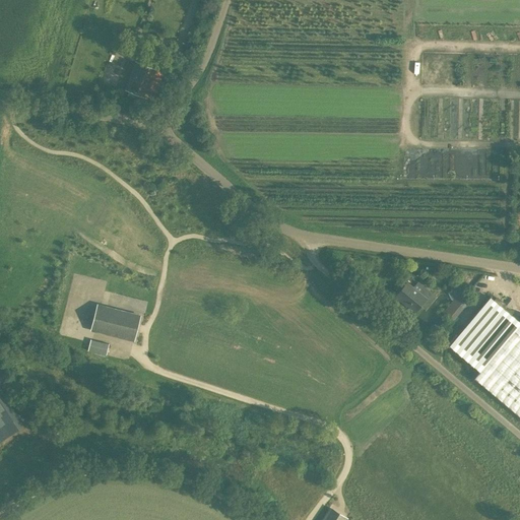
[(129,59),(118,87),(126,90),(153,102),(164,73),(156,70),(136,62),(129,59)]
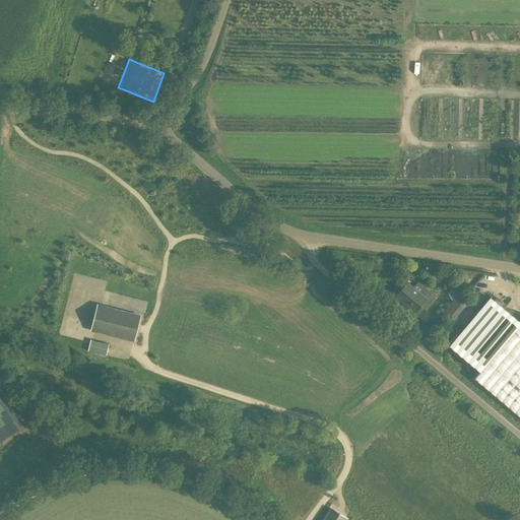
[(415,313),(420,306),(426,310),(437,296),(417,281),(412,289),(405,284),(395,298),(415,313)]
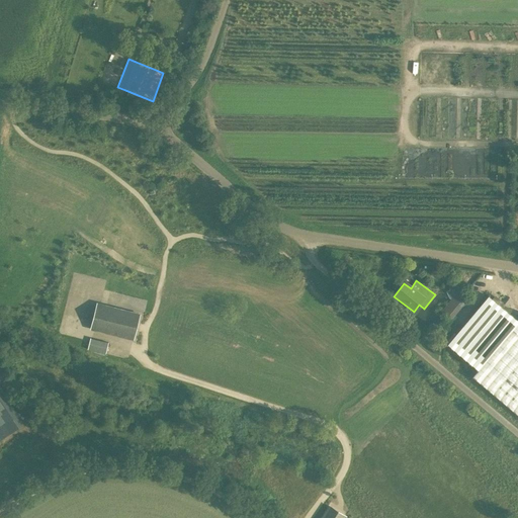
[(451,320),(469,297),(459,289),(441,312),(451,320)]
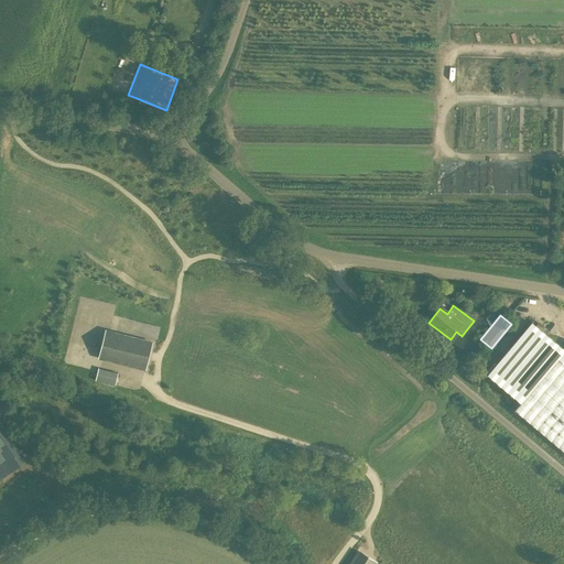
[(563,349),(544,333),(535,326),(531,322),(487,375),(520,403),(514,409),(563,451),(563,349)]
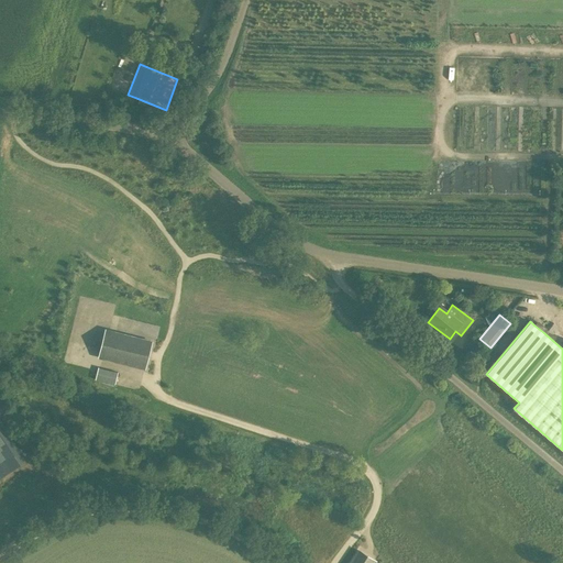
[(109,330),(101,359),(145,371),(153,341),(109,330)]
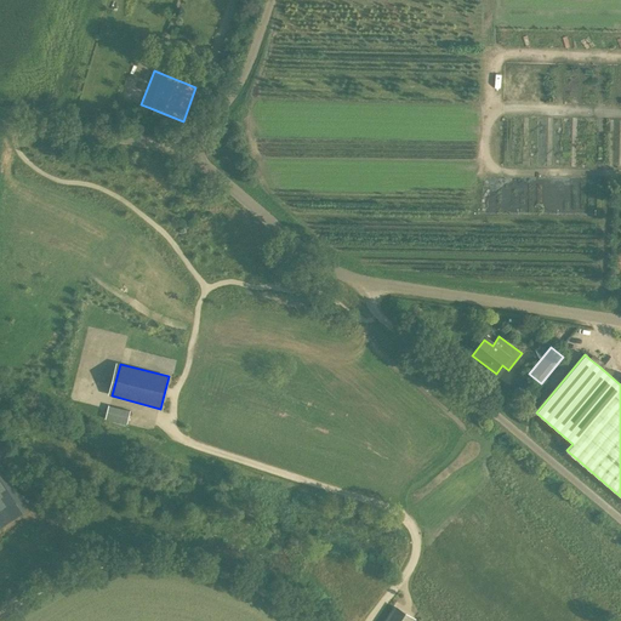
[(130,411),(114,408),(112,421),(126,425),(130,411)]
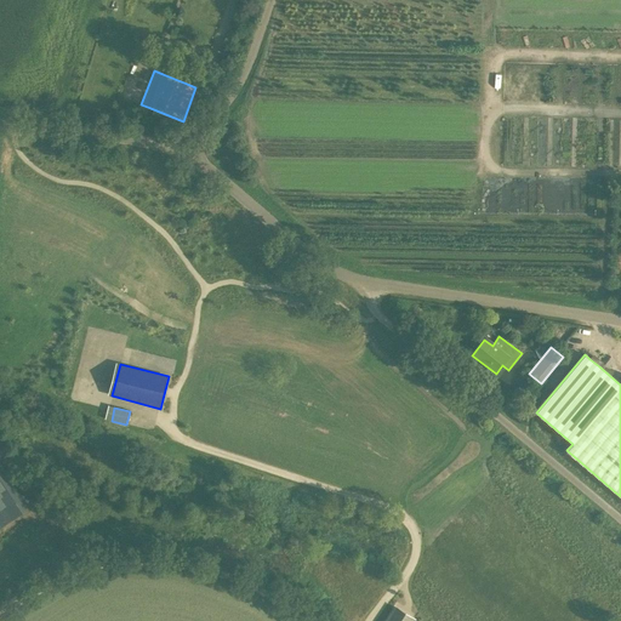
[(0,528),(29,507),(1,467),(0,467),(0,528)]
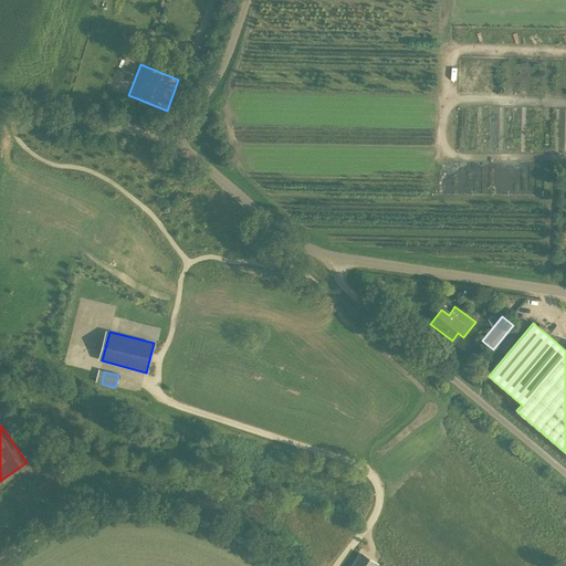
[(360,554),(353,565),(375,565),(377,564),(360,554)]
